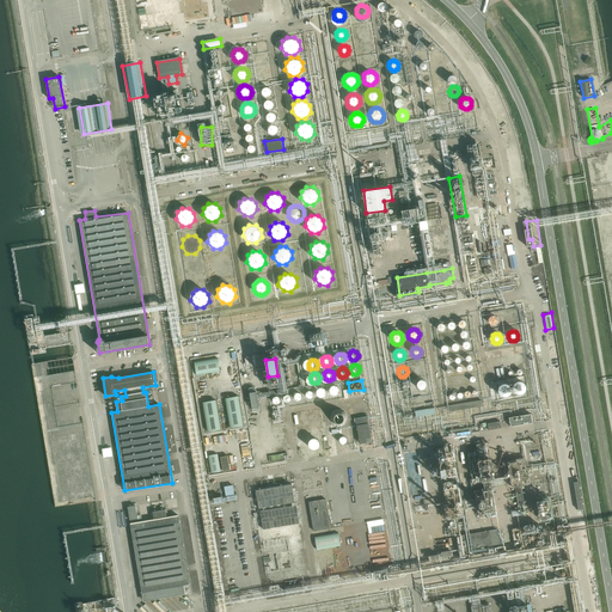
[(409,387),(409,386),(409,385),(408,384),(407,383),(405,381),(403,381),(402,383),(399,385),(399,386),(399,389),(401,390),(402,391),(404,392),(405,392),(407,391),(408,390),(409,389),(409,387)]
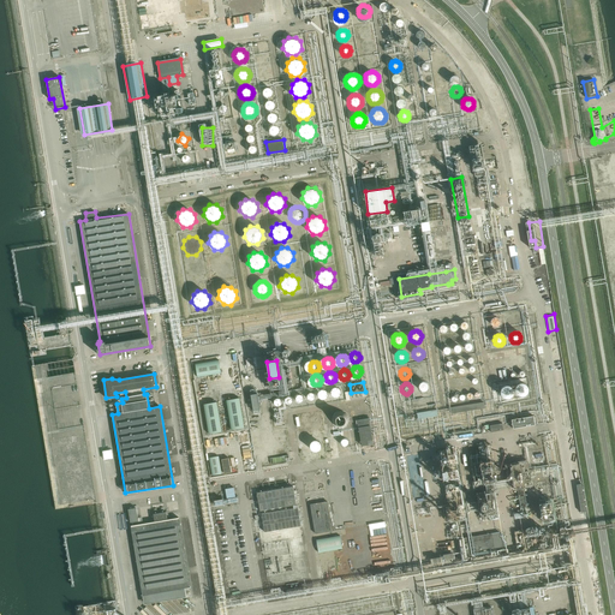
[(530,390),(530,388),(529,387),(527,386),(525,384),(523,386),(521,386),(520,387),(519,388),(519,390),(519,393),(520,394),(521,395),(524,396),(526,396),(527,395),(529,395),(530,393),(530,392),(530,390)]
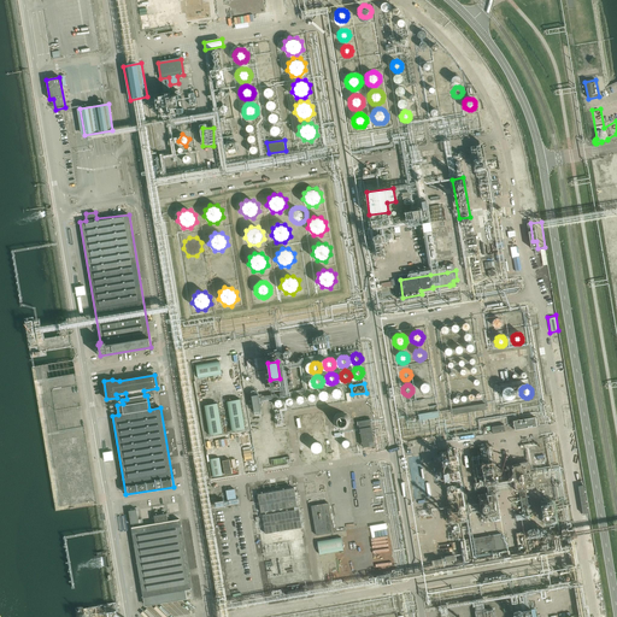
[(518,393),(518,392),(517,389),(515,388),(513,387),(511,388),(510,388),(509,389),(507,391),(507,392),(506,393),(507,395),(509,398),(510,399),(512,399),(515,399),(516,398),(518,397),(518,394),(518,393)]
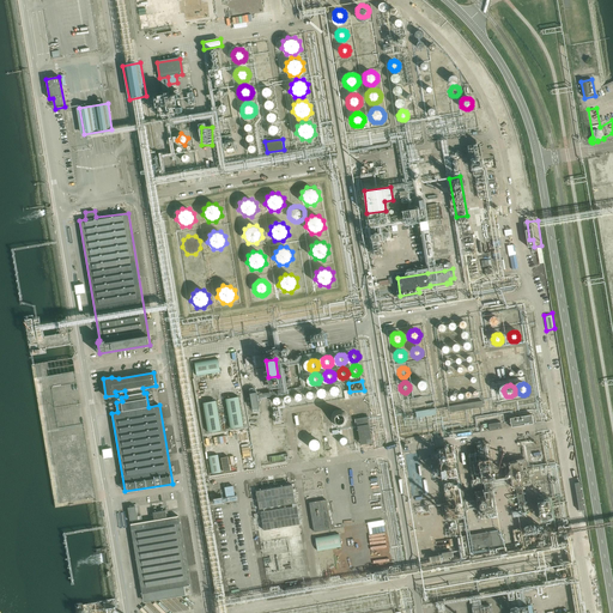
[(340,392),(340,390),(339,389),(338,387),(337,386),(334,386),(332,387),(331,388),(331,389),(329,392),(331,393),(331,394),(332,395),(333,395),(335,396),(337,395),(338,395),(338,394),(339,393),(340,392)]
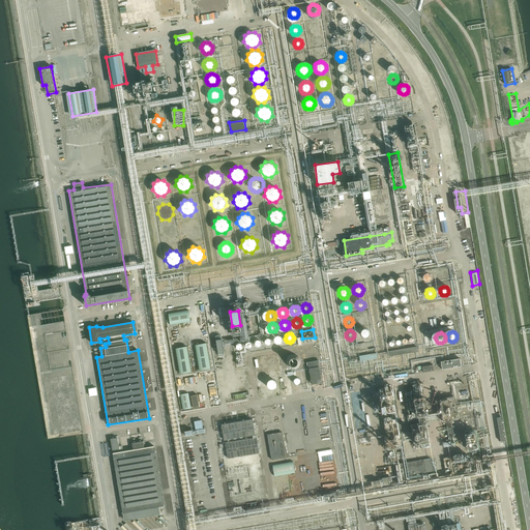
[(284,340),(283,339),(283,337),(282,336),(281,335),(278,335),(276,335),(275,336),(275,337),(274,340),(275,342),(275,343),(276,343),(277,344),(278,344),(281,344),(282,343),(283,342),(284,340)]
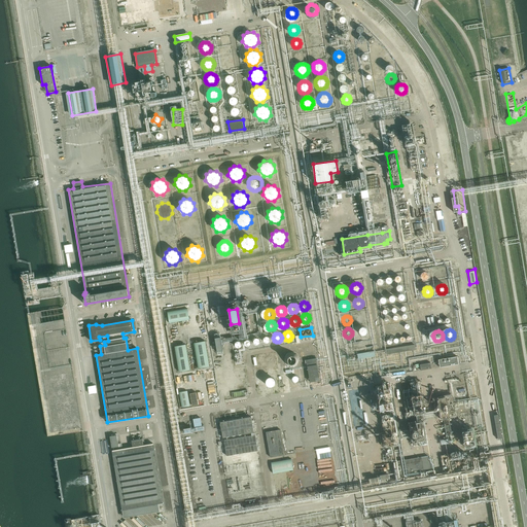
[(416,345),(386,349),(387,354),(416,349),(416,345)]
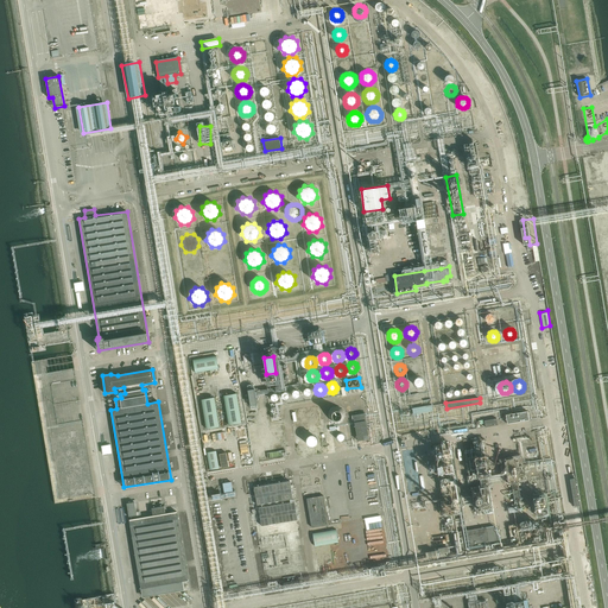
[(347,418),(347,416),(346,415),(346,413),(344,412),(343,411),(341,410),(340,410),(337,410),(336,410),(335,411),(334,411),(333,412),(331,413),(331,415),(330,417),(330,418),(330,419),(331,422),(331,423),(333,424),(334,424),(335,425),(337,425),(339,426),(342,425),(343,424),(344,423),(346,422),(346,420),(347,419),(347,418)]
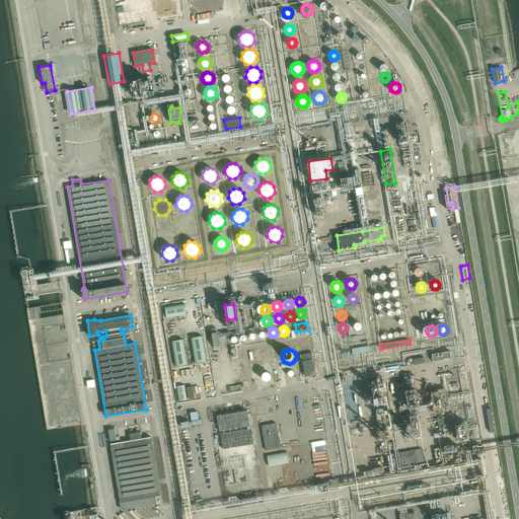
[(450,351),(432,354),(433,362),(451,359),(450,351)]
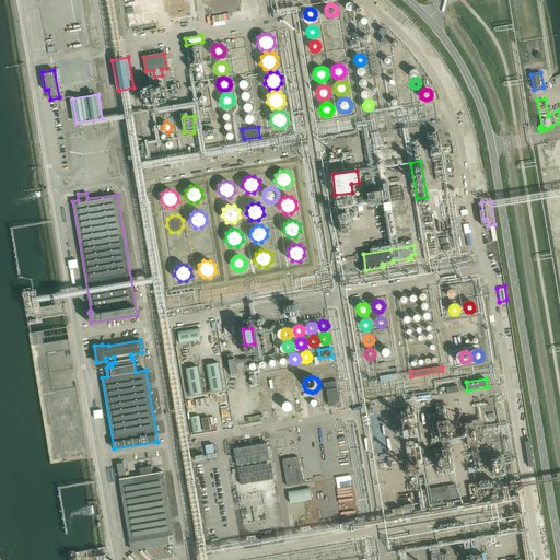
[(336,381),(325,383),(329,406),(340,405),(336,381)]
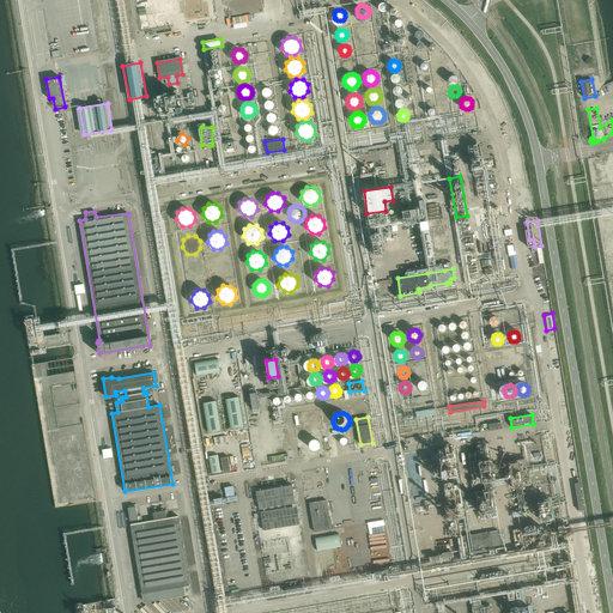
[(466,521),(453,444),(436,448),(449,523),(466,521)]
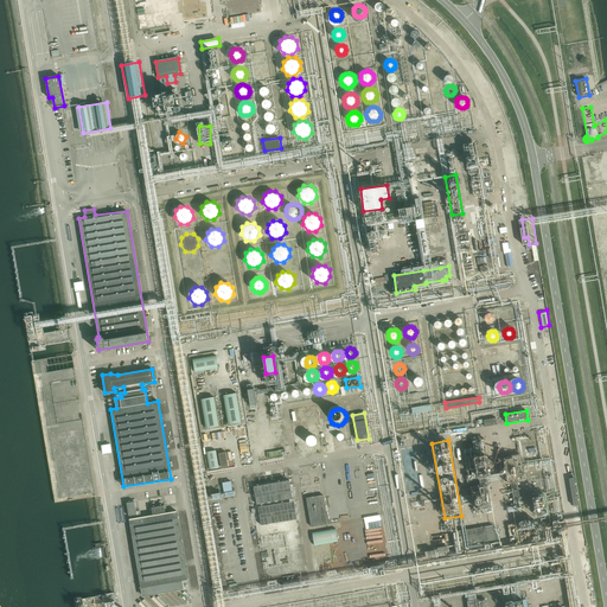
[(423,486),(416,446),(401,448),(407,489),(423,486)]
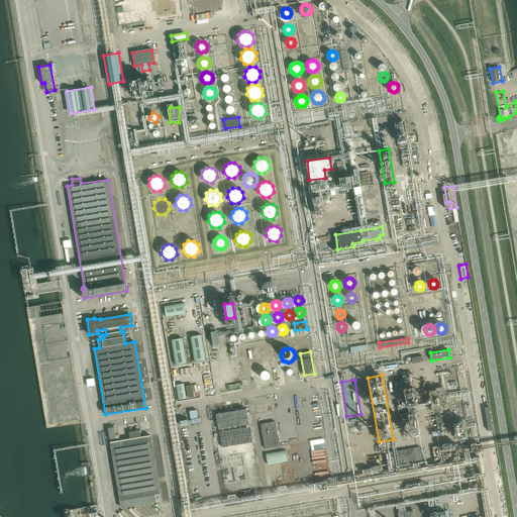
[(179,400),(187,399),(184,384),(176,385),(179,400)]
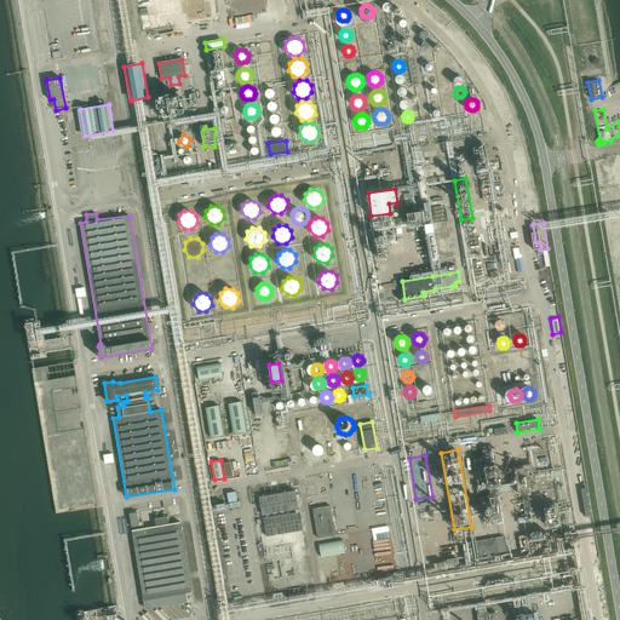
[(224,464),(227,477),(234,476),(231,463),(224,464)]
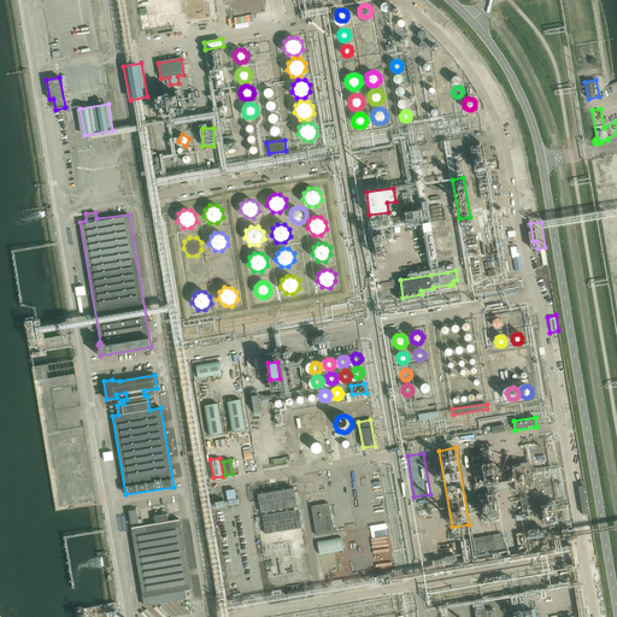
[(482,522),(501,521),(498,489),(507,488),(506,482),(495,483),(495,475),(492,475),(493,483),(487,485),(488,492),(479,493),(482,522)]
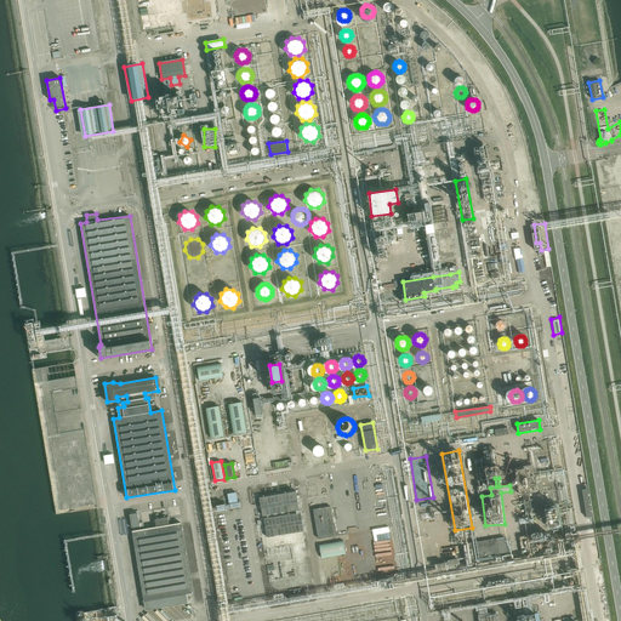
[(349,527),(372,523),(368,490),(348,493),(351,503),(346,503),(349,527)]
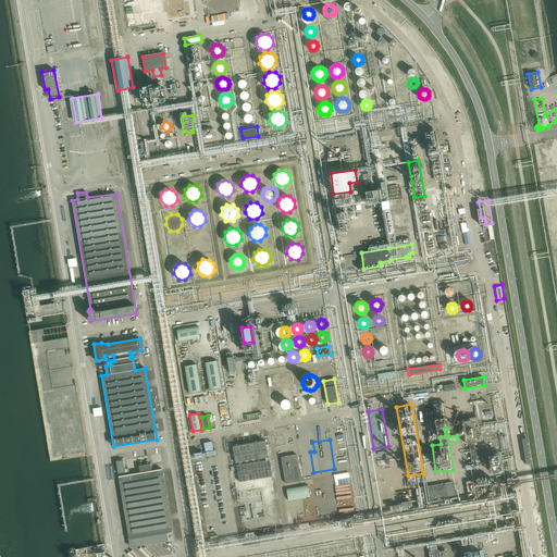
[(202,452),(195,453),(196,458),(217,454),(215,450),(214,450),(212,441),(205,443),(206,453),(202,453),(202,452)]
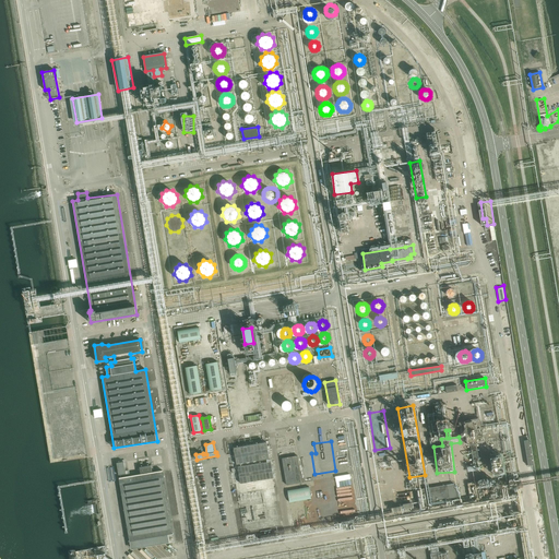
[(127,456),(129,467),(164,462),(162,451),(127,456)]
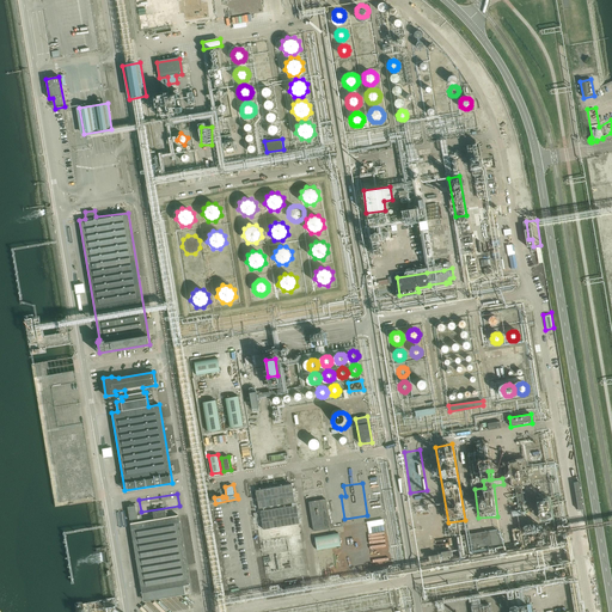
[(326,499),(310,502),(314,531),(331,527),(326,499)]
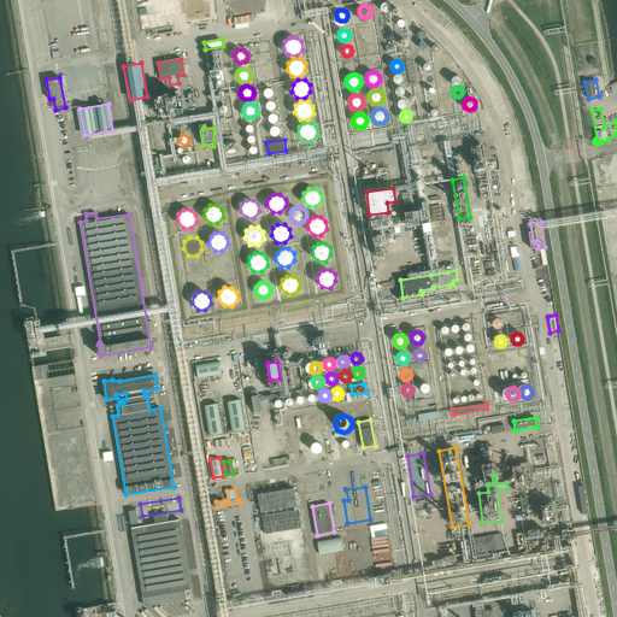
[(341,503),(333,504),(335,524),(342,524),(341,503)]
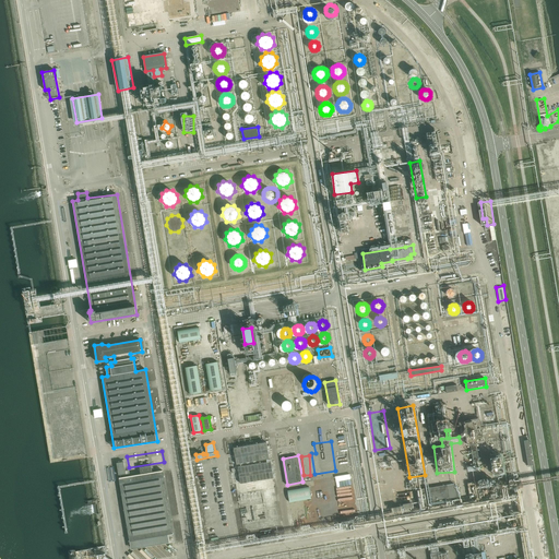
[(125,461),(117,462),(119,475),(127,474),(125,461)]
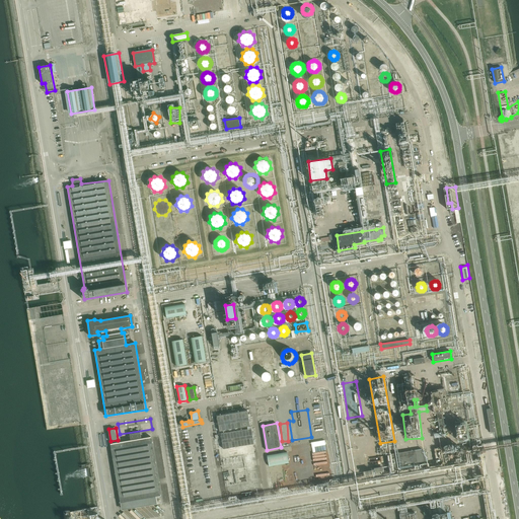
[(251,429),(220,433),(222,449),(253,445),(251,429)]
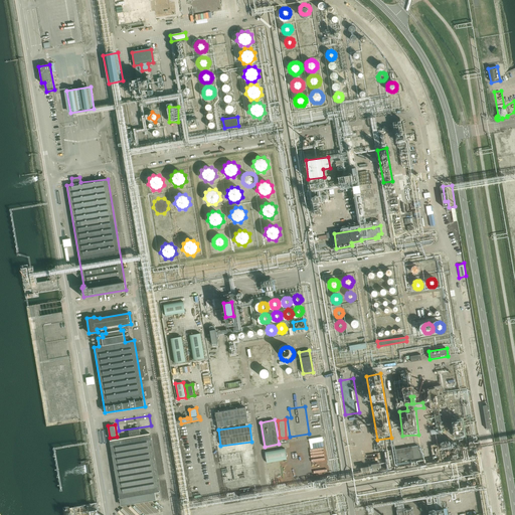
[(150,434),(110,441),(121,506),(156,500),(155,493),(160,492),(150,434)]
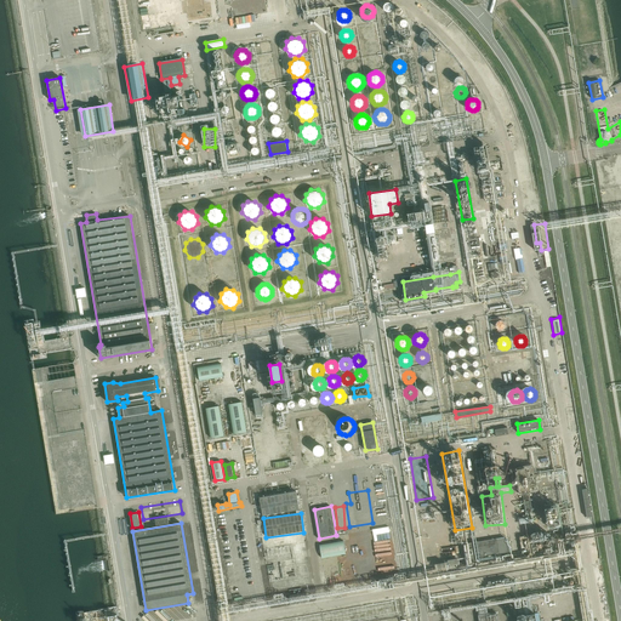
[(511,554),(508,541),(505,541),(505,537),(466,543),(466,547),(462,548),(465,562),(511,554)]
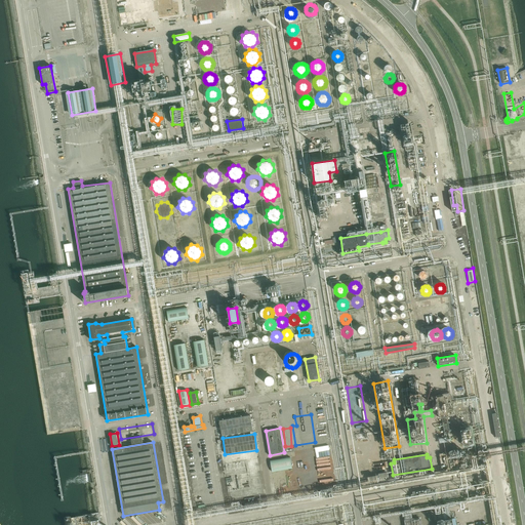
[(290,456),(271,460),(272,472),(292,469),(290,456)]
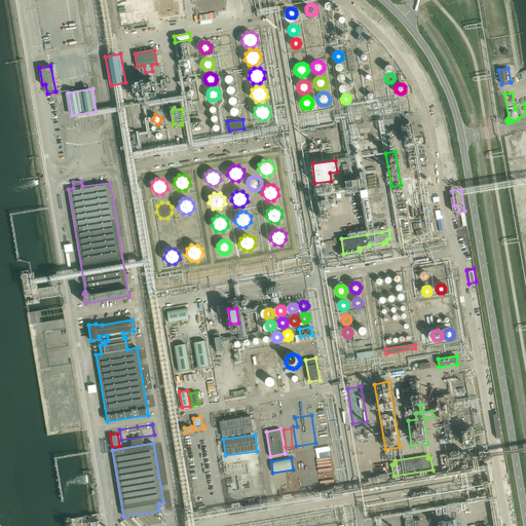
[(412,499),(434,495),(434,492),(431,492),(430,490),(413,493),(413,495),(411,495),(412,499)]
